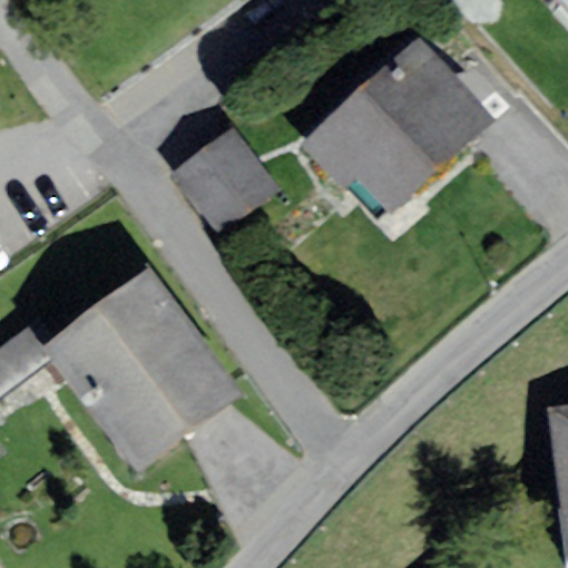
[(550,0),(567,18),(567,0),(550,0)]
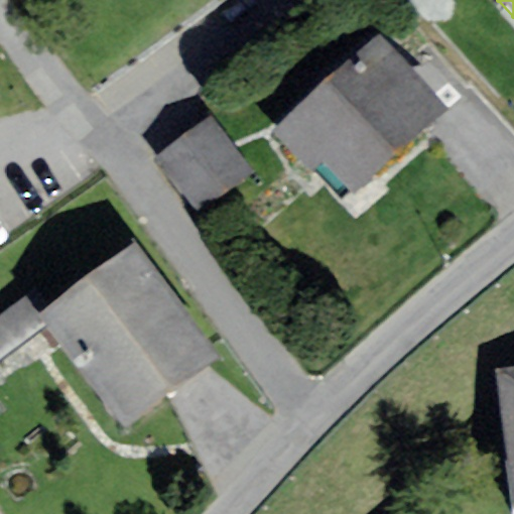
[(379,32),(329,77),(397,153),(447,108),(379,32)]
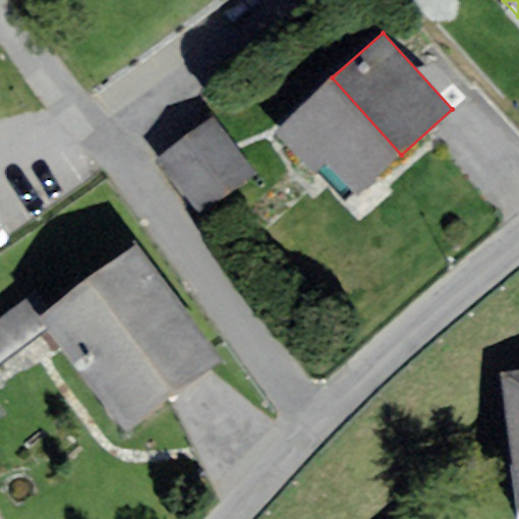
[(358,193),(401,155),(332,77),(275,129),(314,173),(329,160),(358,193)]
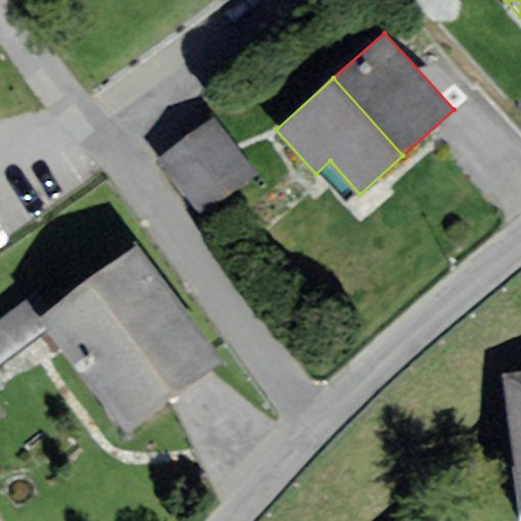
[(210,114),(155,156),(197,214),(253,172),(210,114)]
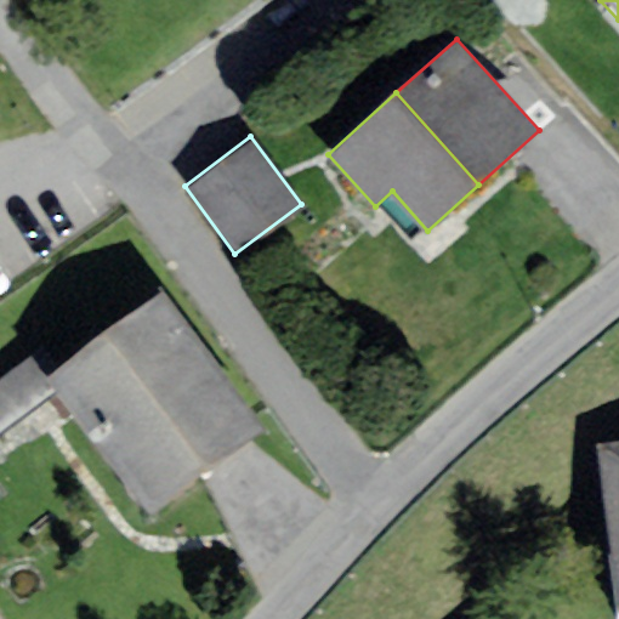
[(40,344),(0,374),(0,431),(54,391),(148,516),(263,429),(159,291),(58,368),(40,344)]
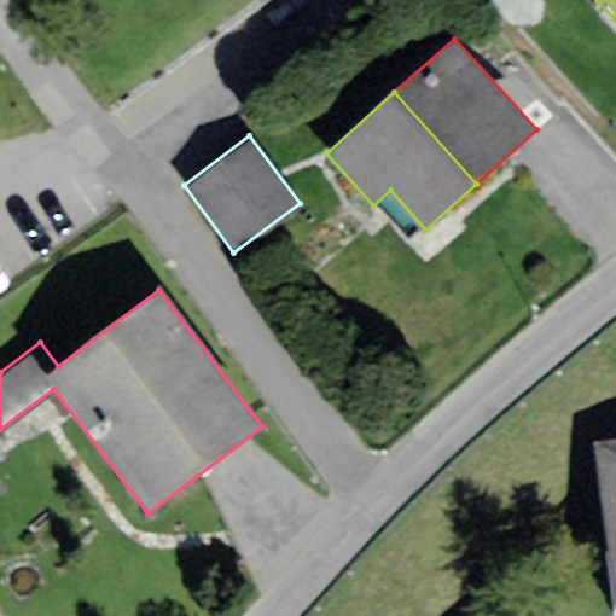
[(615,439),(596,441),(615,588),(615,439)]
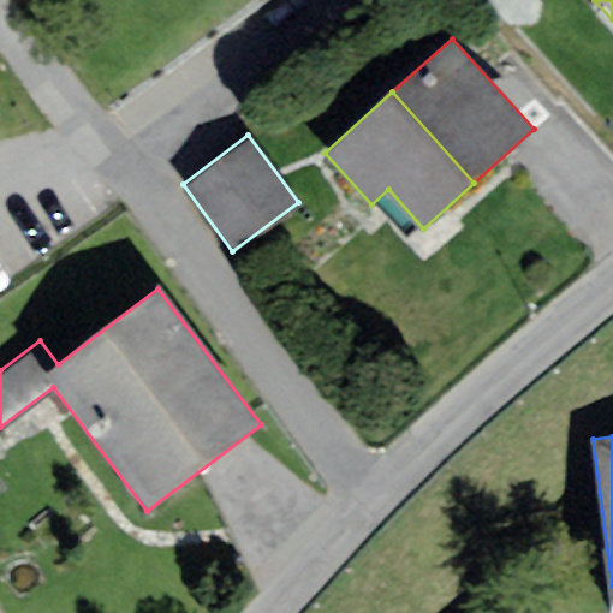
All buildings are outlined.
